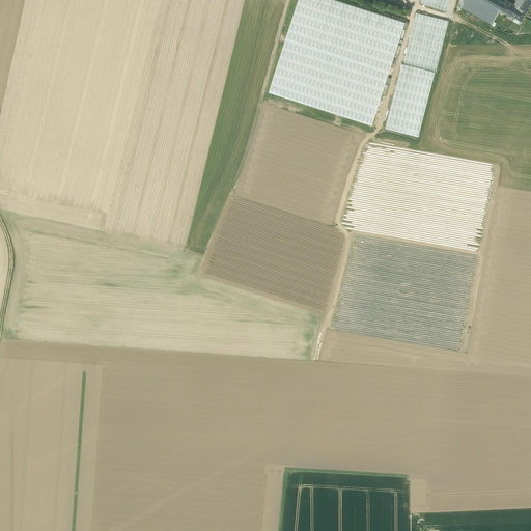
[(298,0),(269,91),(371,124),(404,22),(335,0),(298,0)]
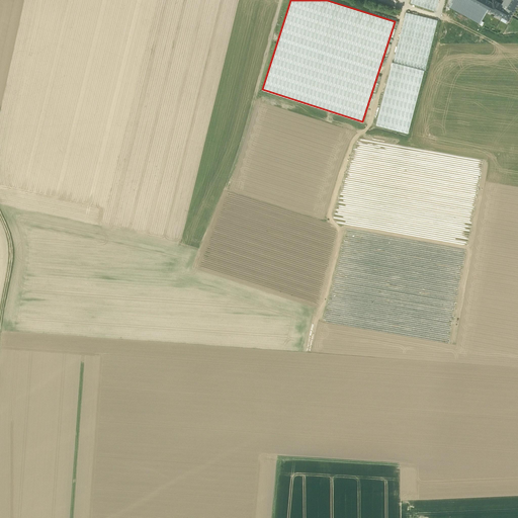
[(411,0),(410,3),(435,11),(438,0),(411,0)]
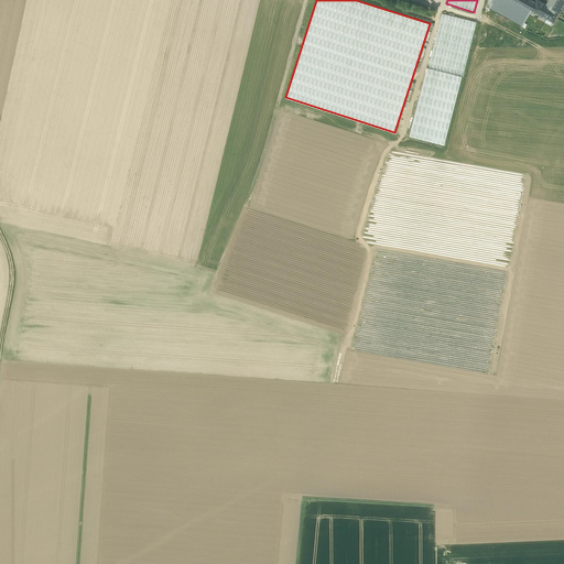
[(490,0),(489,8),(499,12),(502,4),(494,0),(490,0)]
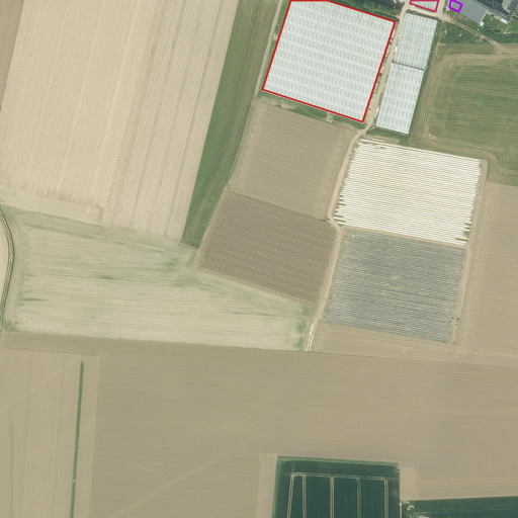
[(453,0),(461,4),(484,16),(487,9),(469,0),(453,0)]
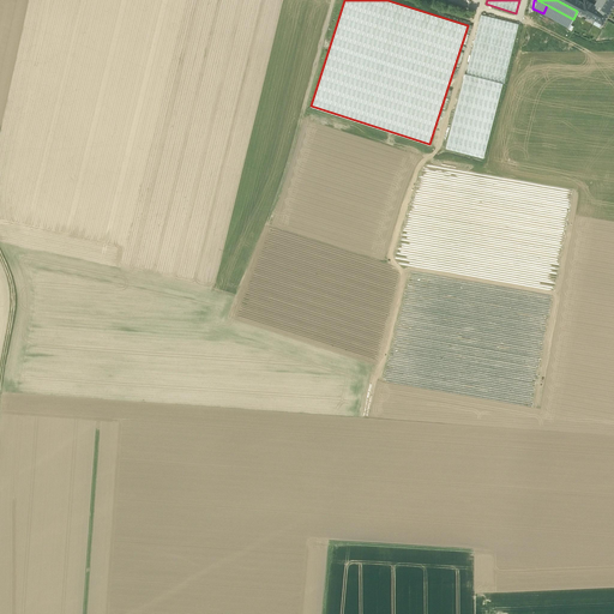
[(557,0),(577,11),(582,2),(576,0),(557,0)]
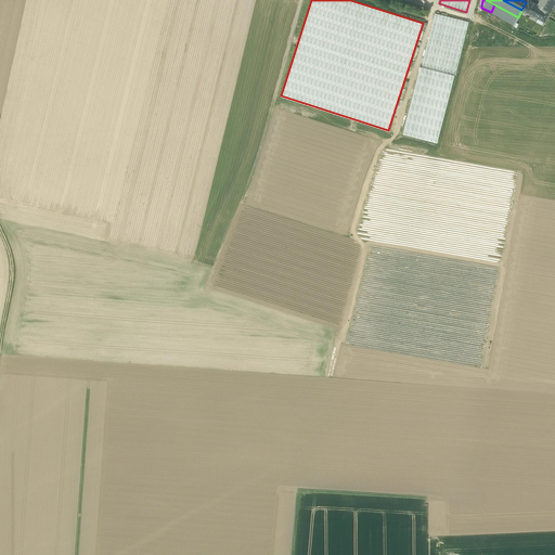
[(529,0),(527,0),(526,2),(521,10),(544,23),(551,12),(539,5),(529,0)]
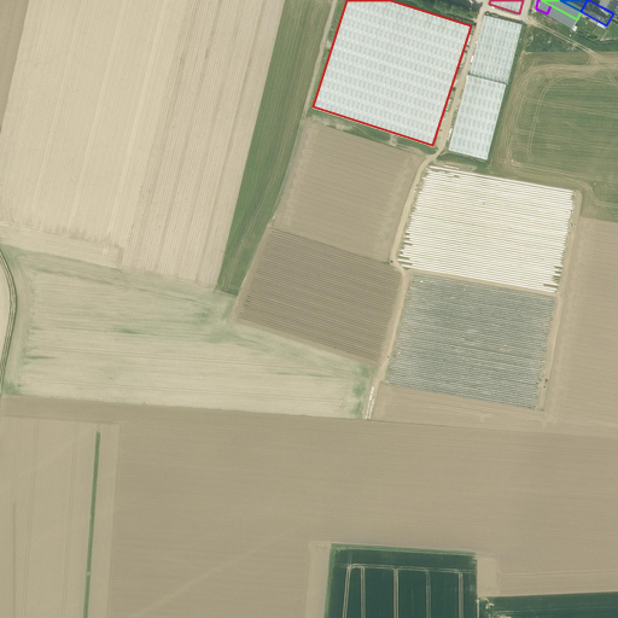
[(617,0),(602,0),(600,6),(613,13),(617,4),(617,0)]
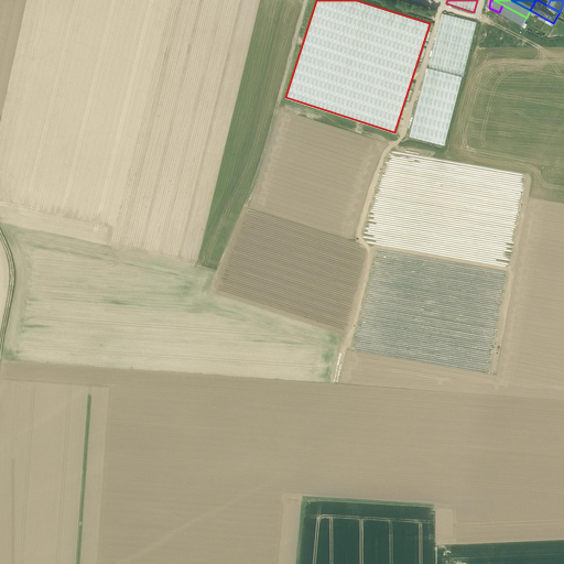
[(527,18),(502,4),(499,12),(522,25),(527,18)]
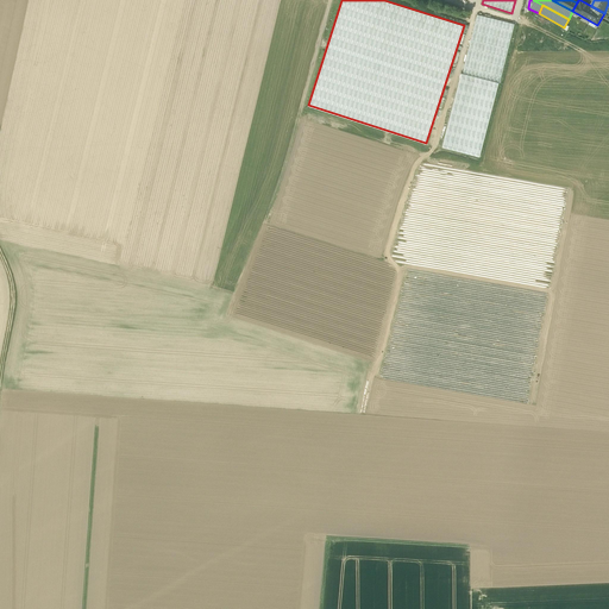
[(498,82),(500,82),(514,24),(477,14),(462,74),(498,82)]
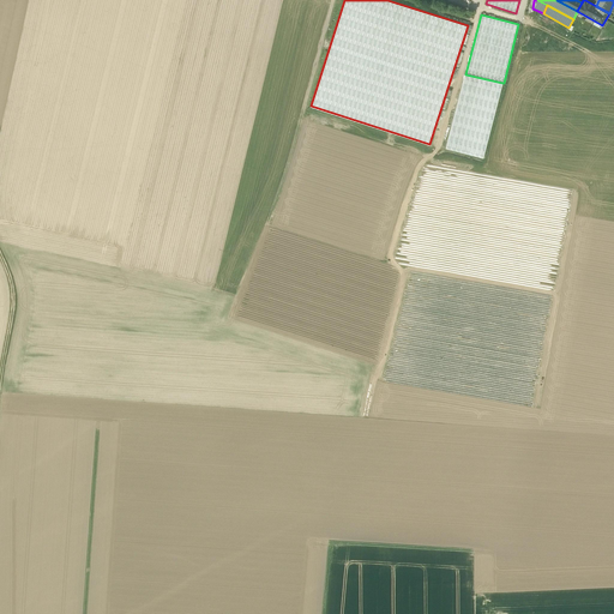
[(446,148),(483,157),(503,83),(465,74),(464,73),(446,148)]
